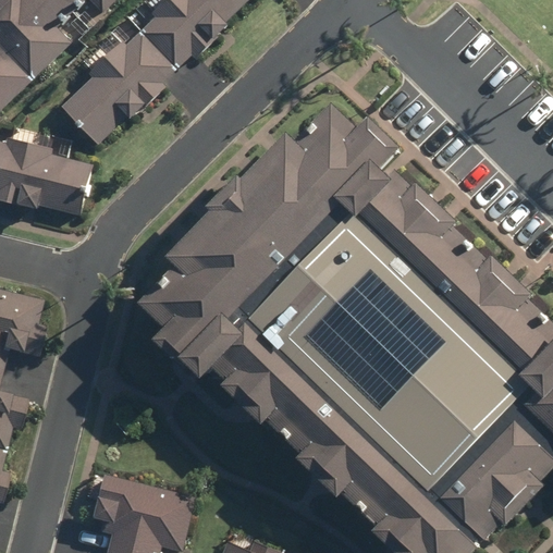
[(0,109),(71,44),(54,26),(82,0),(91,0),(103,12),(117,0),(0,0),(0,109)]
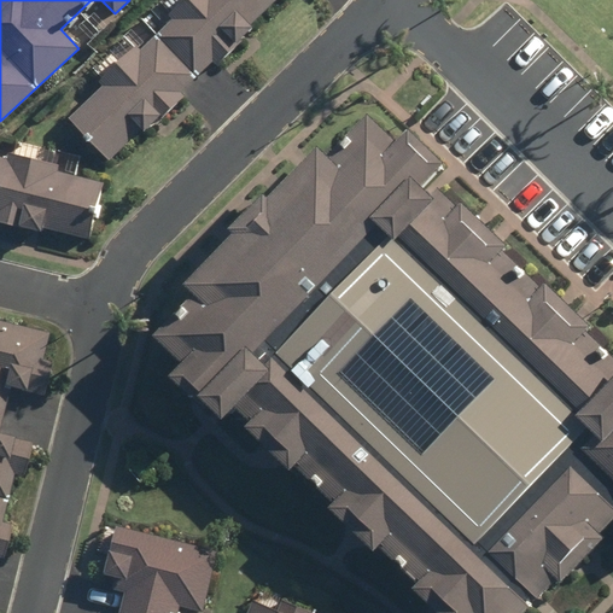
[(66,120),(107,162),(141,129),(144,133),(184,97),(179,92),(210,62),(215,66),(254,29),(249,24),(273,0),(181,0),(167,15),(170,18),(136,51),(133,47),(97,82),(101,86),(66,120)]
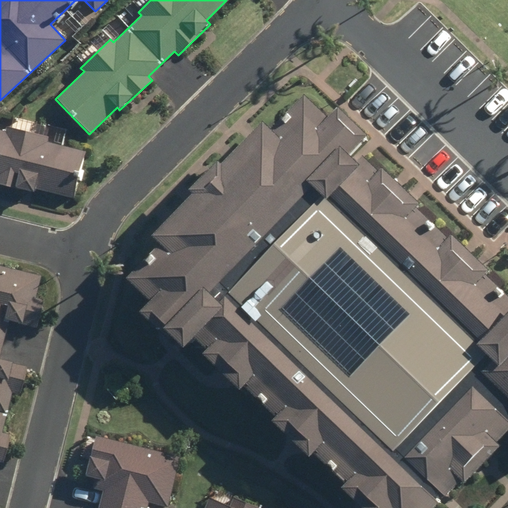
[(507,507),(507,296),(485,276),(489,271),(452,236),(449,240),(416,208),(420,205),(383,168),(380,172),(356,151),(369,137),(339,108),(329,118),(305,96),(271,131),(263,123),(222,164),(218,161),(190,191),(194,194),(153,237),(161,245),(127,279),(151,302),(141,313),(169,340),(172,337),(185,350),(195,339),(207,351),(203,355),(240,390),(245,386),(278,416),(273,422),(309,457),(313,453),(347,483),(342,488),(362,507),(433,507),(460,480),(464,484),(485,462),(501,446),(496,442),(507,429),(507,507)]
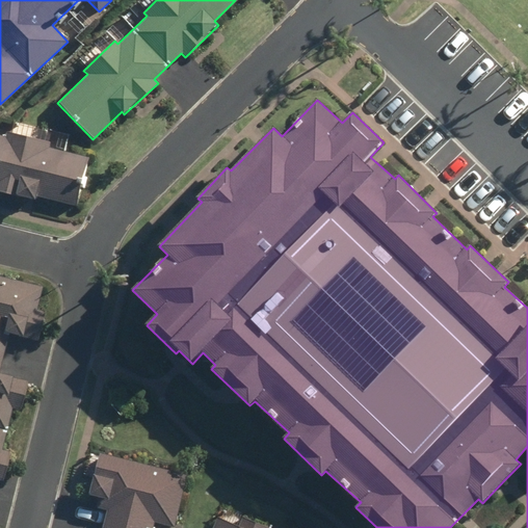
[(0,191),(35,202),(36,195),(76,206),(87,157),(50,149),(50,142),(5,132),(4,136),(0,135),(0,191)]
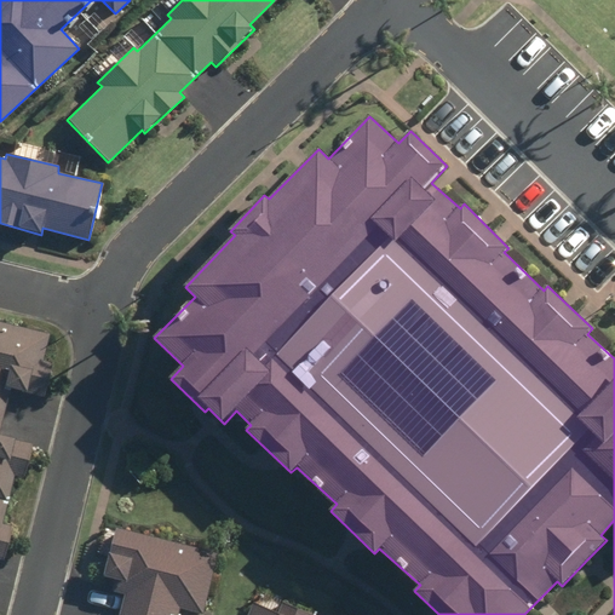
[(0,535),(3,522),(0,521),(0,496),(6,470),(16,472),(22,440),(0,435),(0,397),(3,386),(35,394),(42,360),(34,357),(40,331),(0,322),(0,535)]
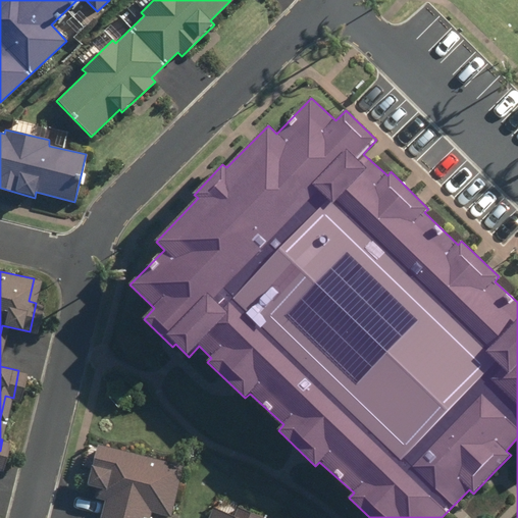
[(148,517),(150,511),(170,515),(183,465),(98,443),(86,483),(95,485),(93,496),(103,499),(98,517),(148,517)]
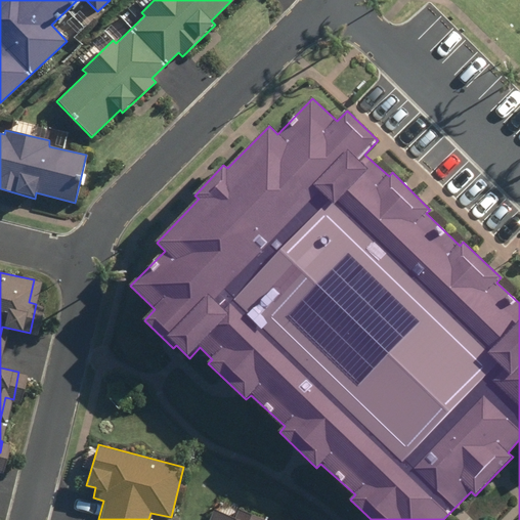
[(264,519),(265,519),(237,507),(233,516),(213,507),(207,519),(264,519)]
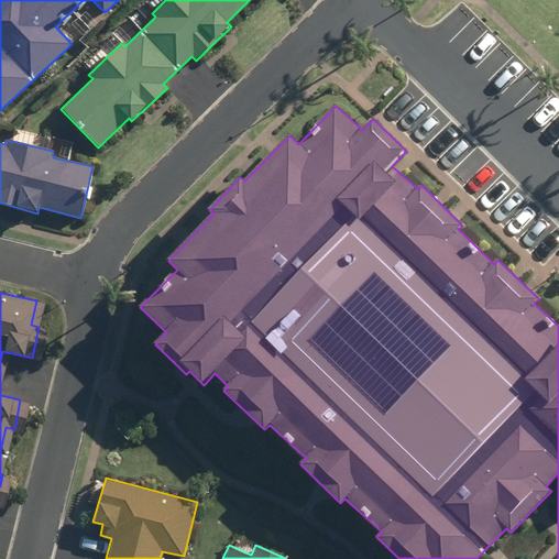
All buildings are outlined.
